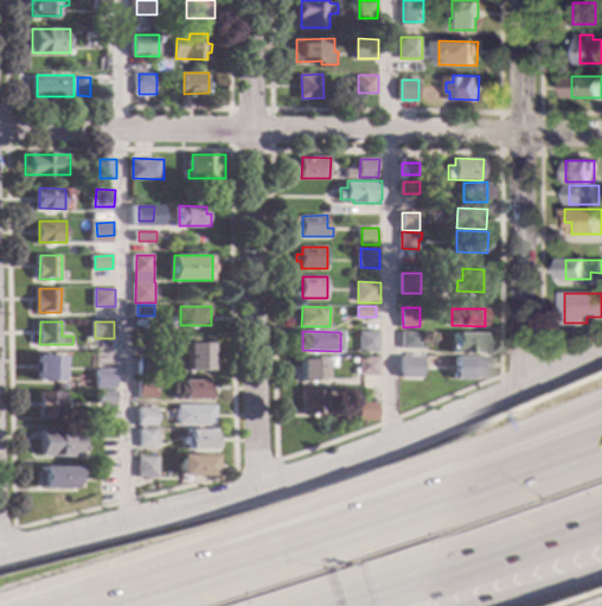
[(380,351),(360,351),(360,331),(380,331),(380,351)]
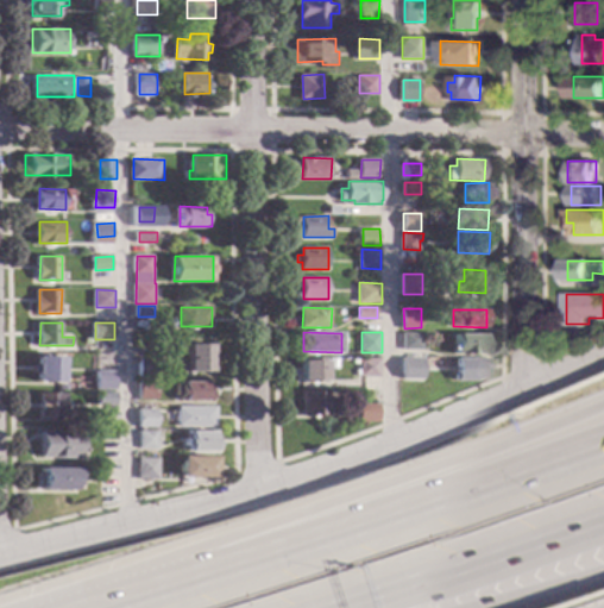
[(423,350),(404,350),(404,333),(423,333),(423,350)]
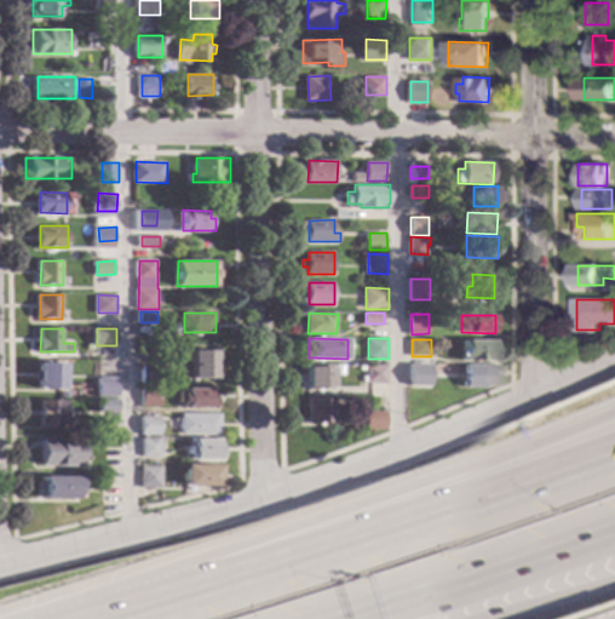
[(494,345),(499,345),(499,360),(464,360),(465,339),(494,340),(494,345)]
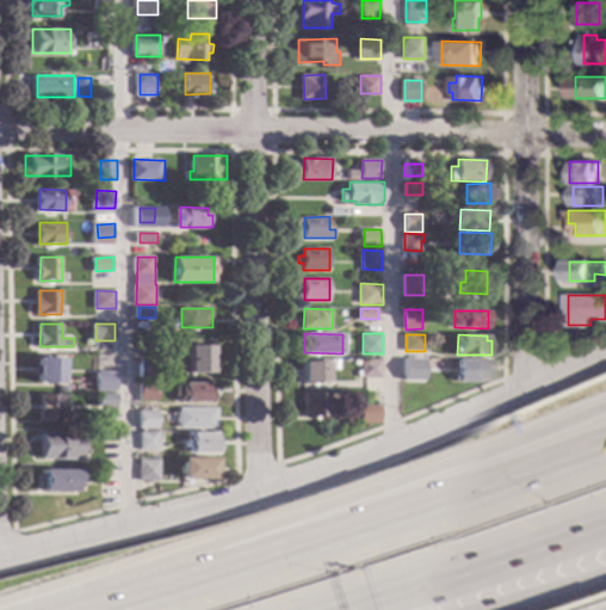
[(212,373),(190,373),(190,345),(212,345),(212,373)]
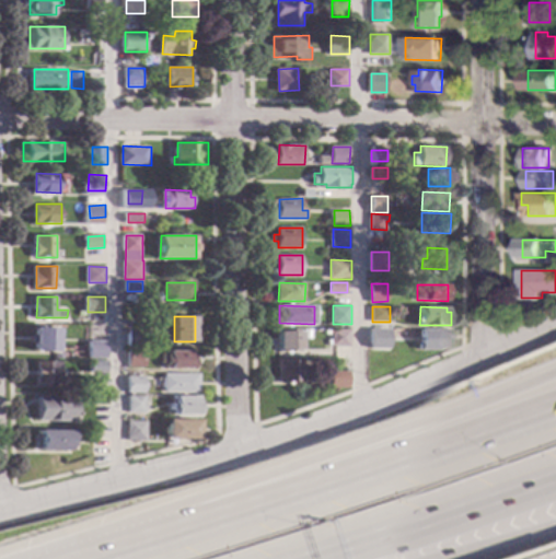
[(57,329),(57,338),(62,338),(61,351),(36,349),(37,328),(57,329)]
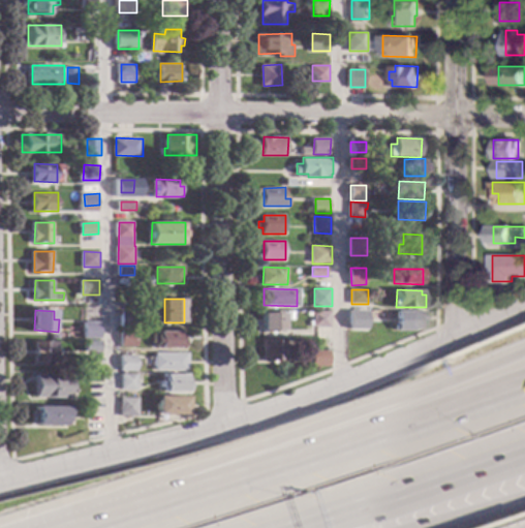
[(367,325),(351,325),(351,311),(367,310),(367,325)]
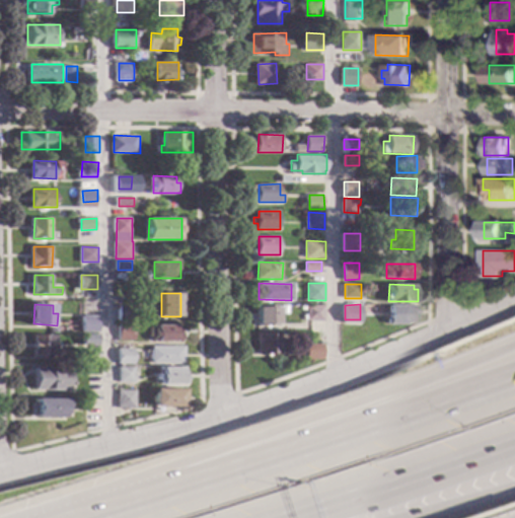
[(278,326),(259,326),(259,305),(278,305),(278,326)]
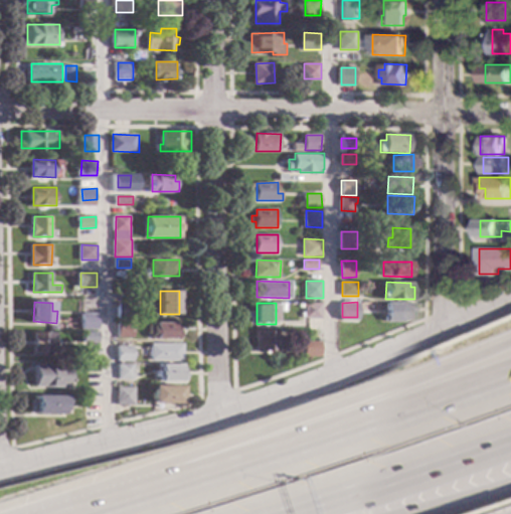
[(416,320),(387,320),(387,303),(416,303),(416,320)]
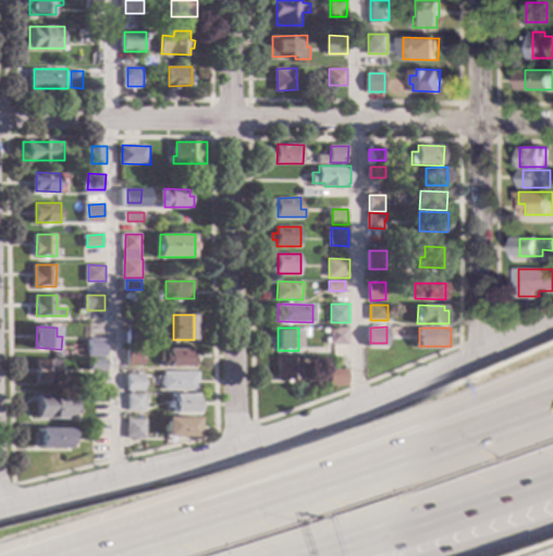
[(144,345),(127,345),(127,329),(144,329),(144,345)]
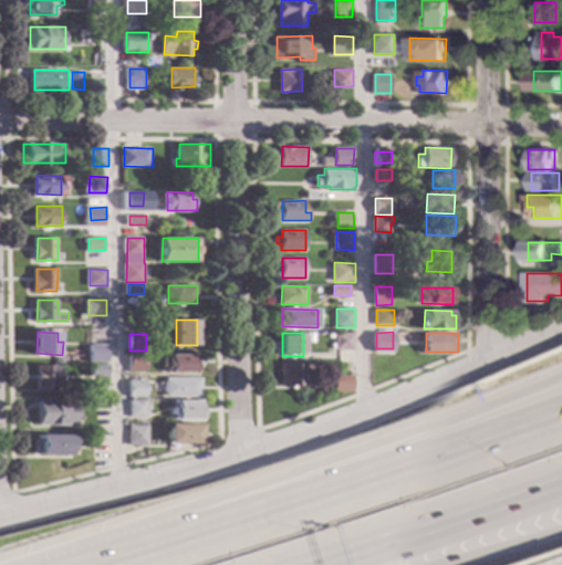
[(107,362),(91,362),(91,345),(107,345),(107,362)]
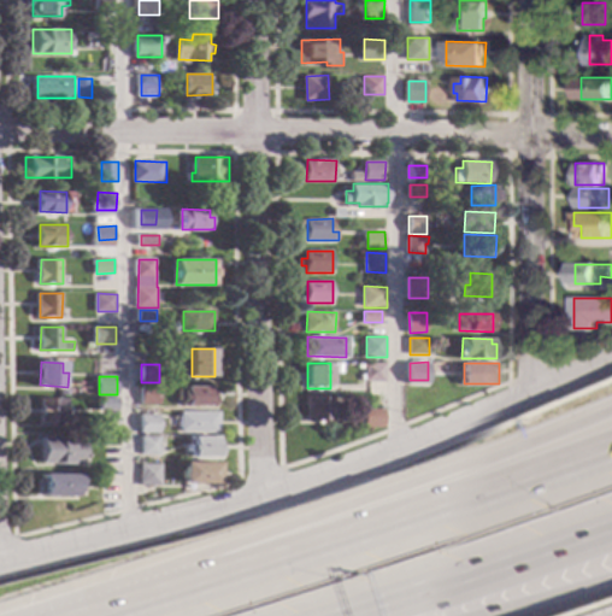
[(159,404),(141,404),(141,386),(159,386),(159,404)]
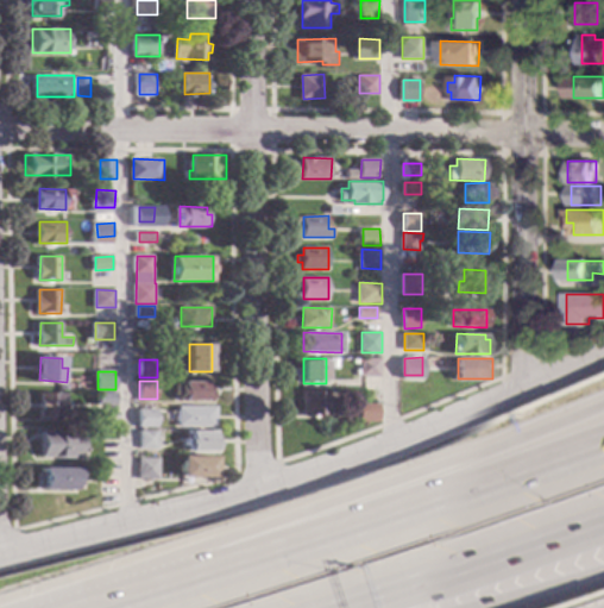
[(206,389),(211,389),(211,401),(180,400),(180,381),(207,382),(206,389)]
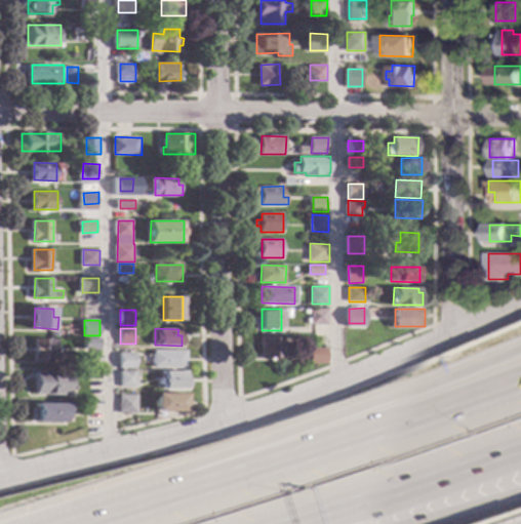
[(101,338),(99,350),(84,349),(84,337),(101,338)]
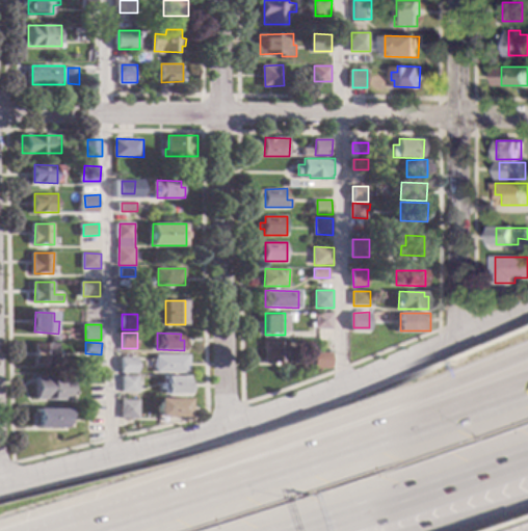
[(55,365),(35,365),(35,343),(55,343),(55,365)]
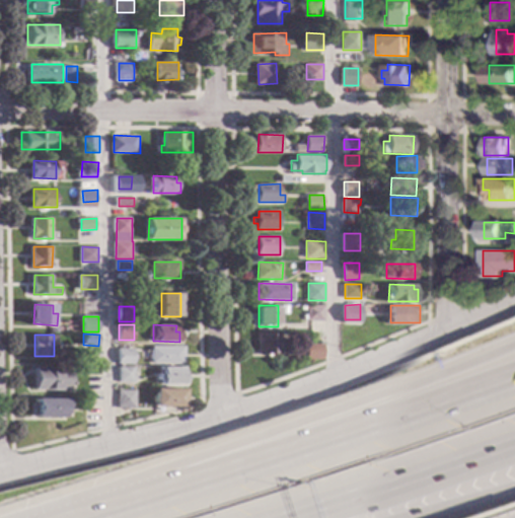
[(280,354),(255,354),(256,338),(280,338),(280,354)]
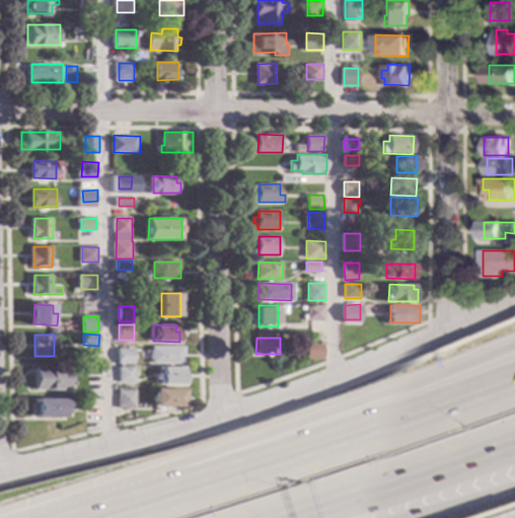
[(322,358),(307,359),(307,344),(322,344),(322,358)]
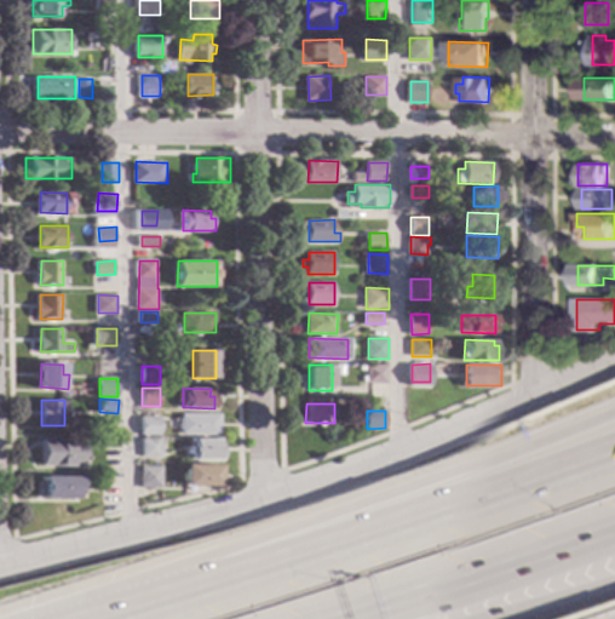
[(219,434),(180,434),(180,413),(219,413),(219,434)]
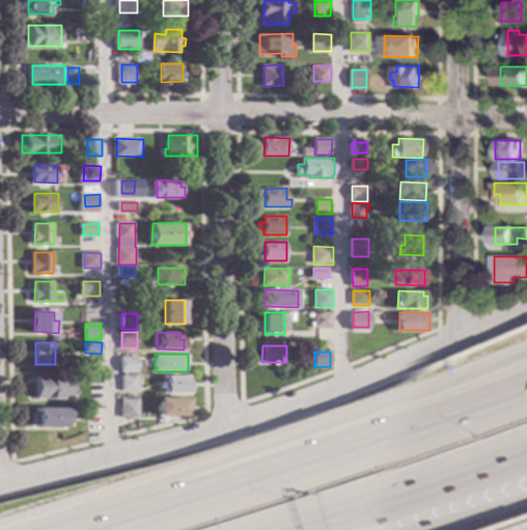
[(135,372),(119,372),(119,357),(135,357),(135,372)]
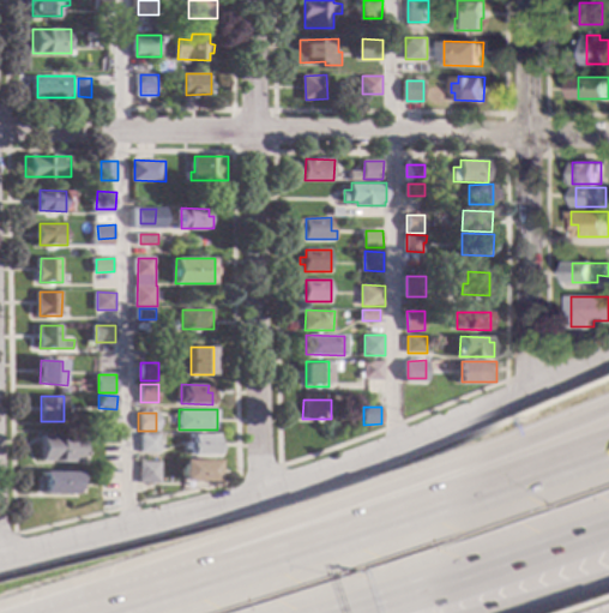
[(82,462),(40,462),(40,434),(82,434),(82,462)]
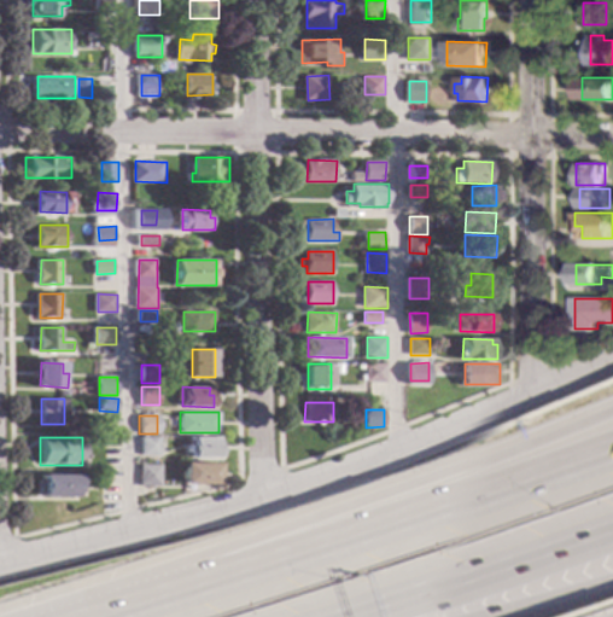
[(157,455),(140,455),(140,437),(157,437),(157,455)]
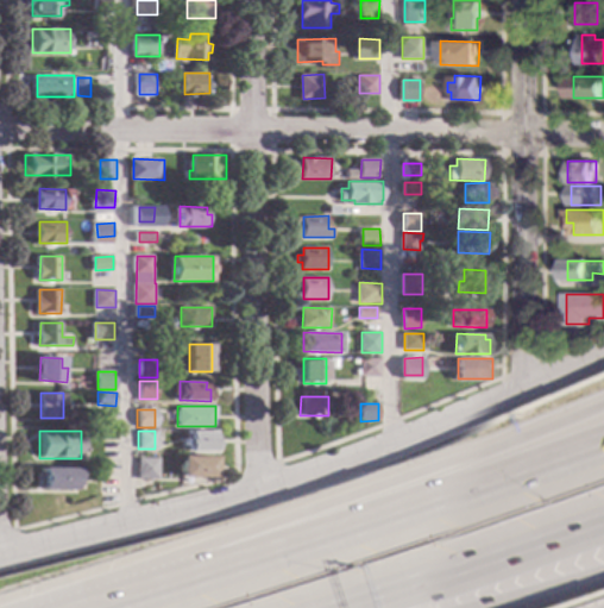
[(213,439),(218,439),(218,450),(188,451),(188,431),(213,431),(213,439)]
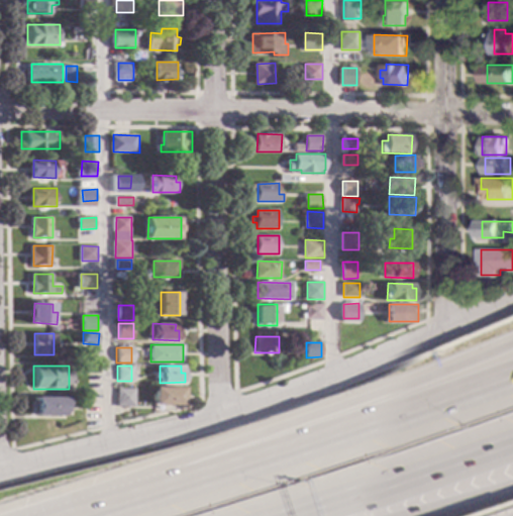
[(132,407),(115,407),(115,388),(133,389),(132,407)]
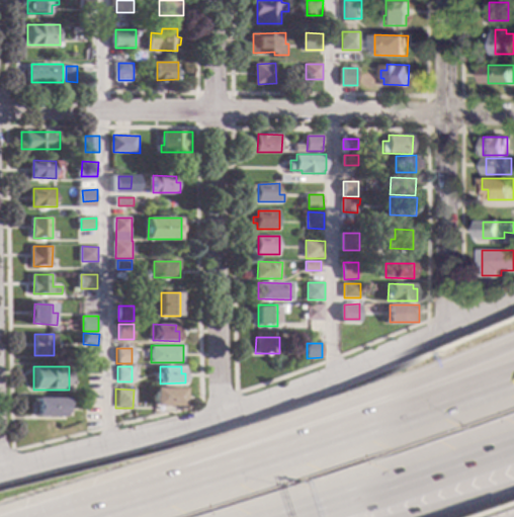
[(181,406),(152,405),(152,389),(181,389),(181,406)]
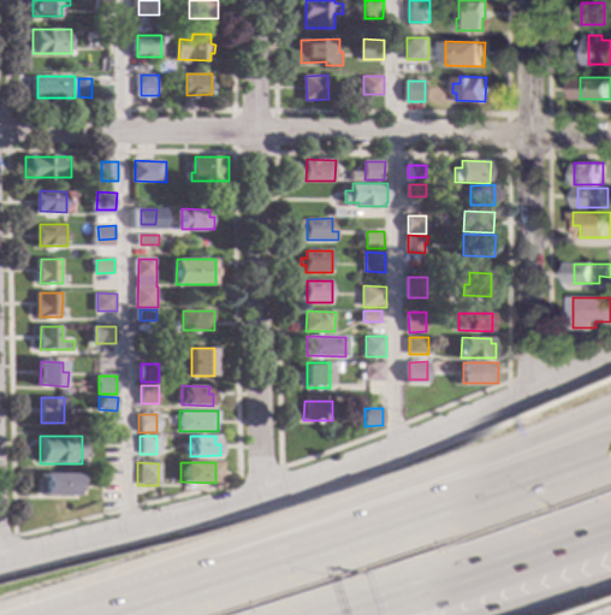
[(76,473),(76,485),(71,485),(71,495),(42,495),(42,472),(76,473)]
